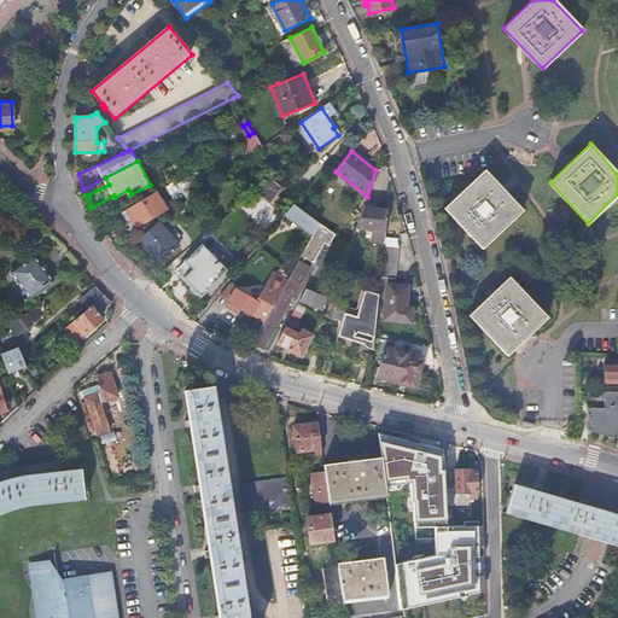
[(523,210),(484,169),(444,208),(482,248),(523,210)]
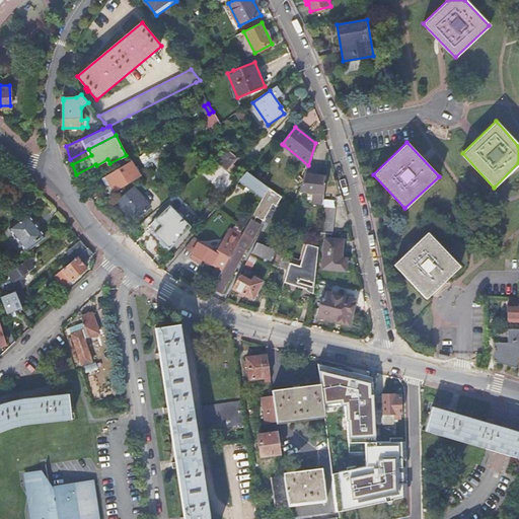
[(222,147),(218,143),(208,151),(212,156),(222,147)]
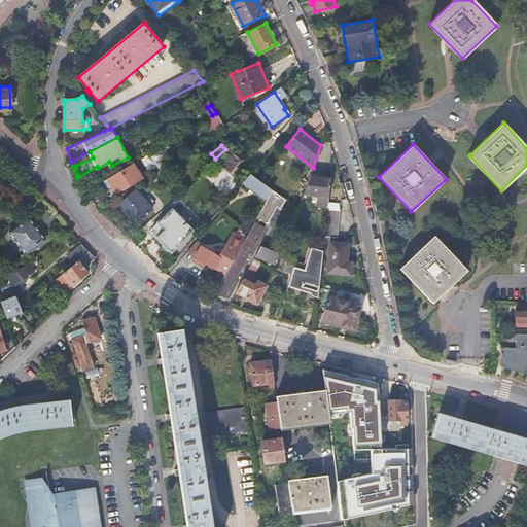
[(232,172),(241,159),(230,149),(219,163),(232,172)]
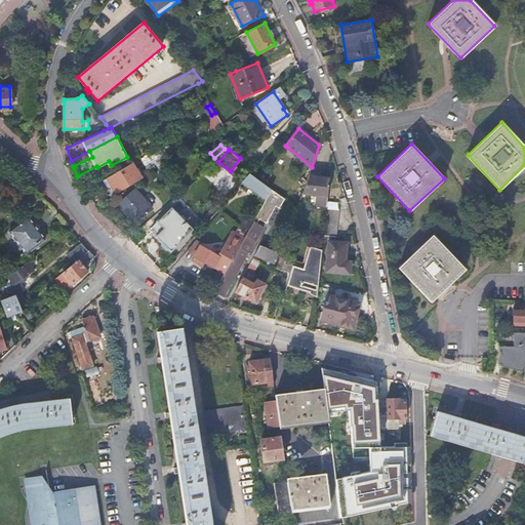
[(170,169),(165,161),(152,169),(157,177),(170,169)]
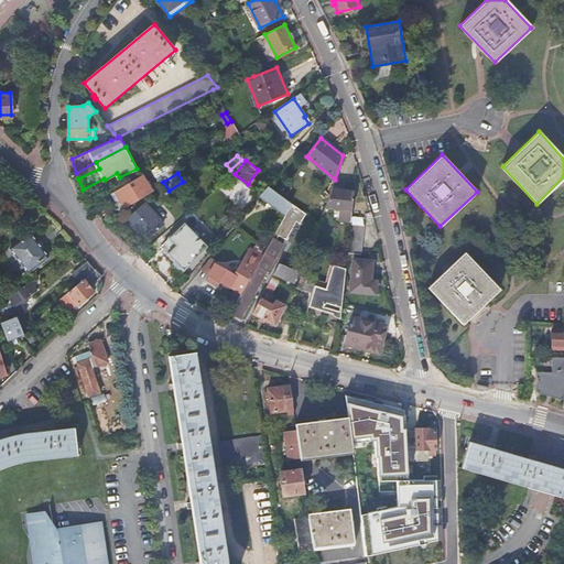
[(114,192),(123,208),(142,196),(132,181),(114,192)]
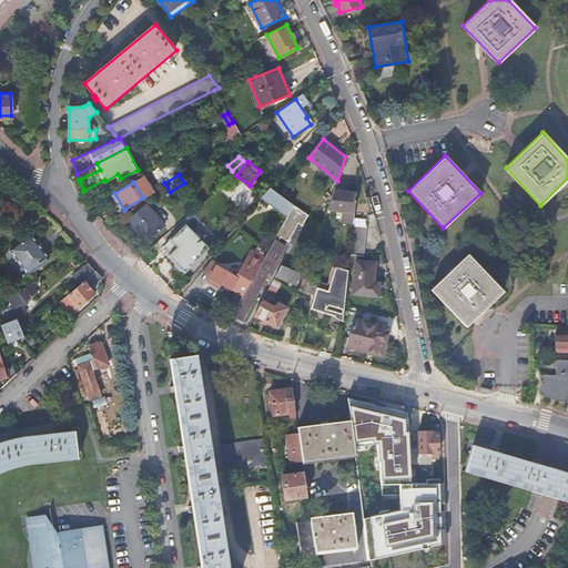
[(279,194),(271,186),(262,198),(287,217),(287,216),(294,205),(279,194)]
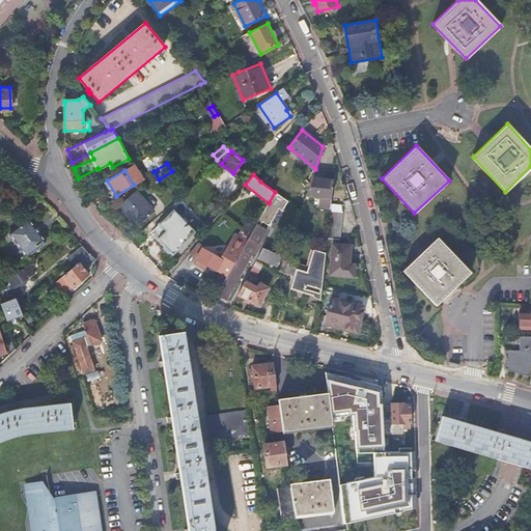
[(334,180),(312,178),(307,196),(314,196),(313,206),(331,208),(332,197),(334,180)]
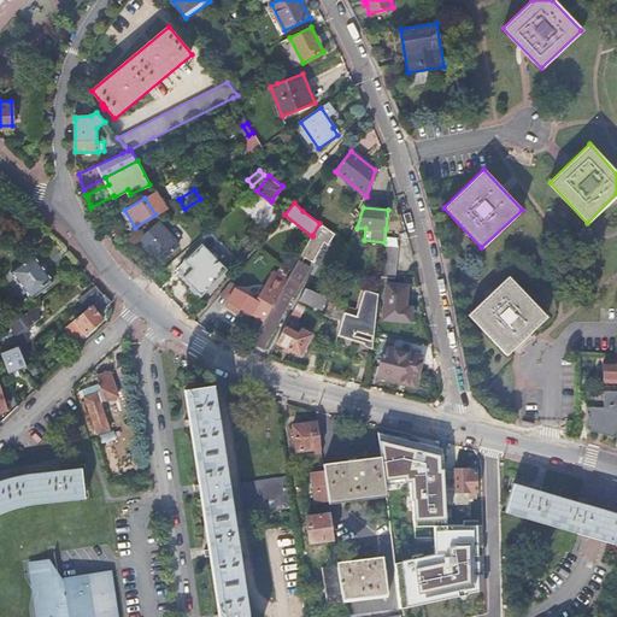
[(156,215),(135,228),(136,228),(156,216),(156,215)]
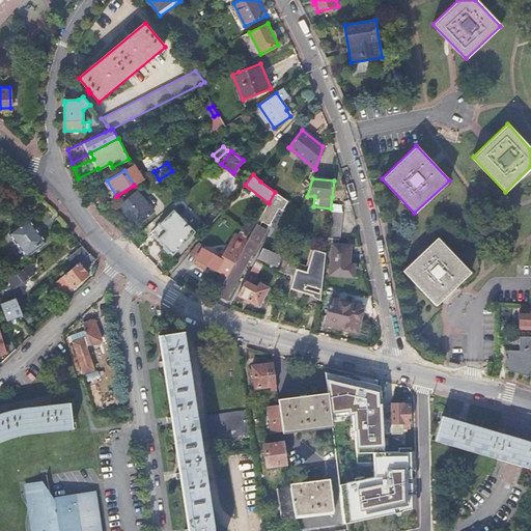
[(141,216),(144,219),(152,211),(134,192),(119,207),(135,223),(141,216)]
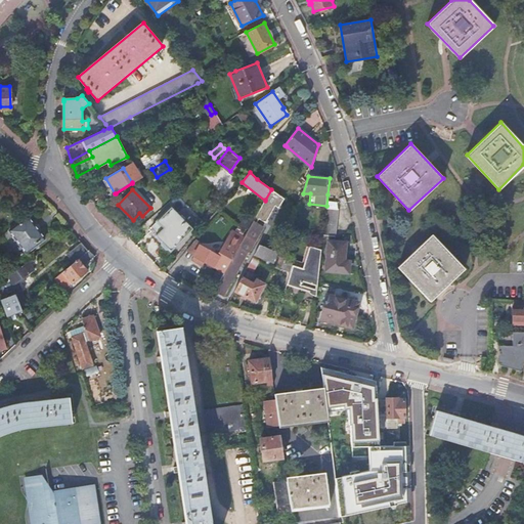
[(285,200),(271,189),(265,200),(278,210),(285,200)]
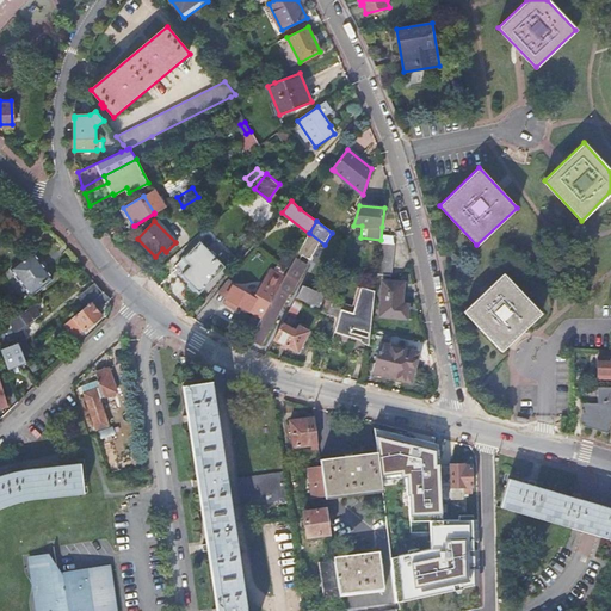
[(226,267),(201,242),(174,267),(199,292),(226,267)]
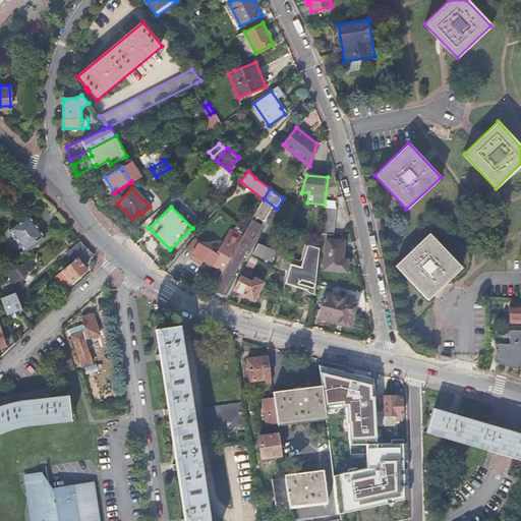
[(325,207),(322,233),(334,234),(338,208),(325,207)]
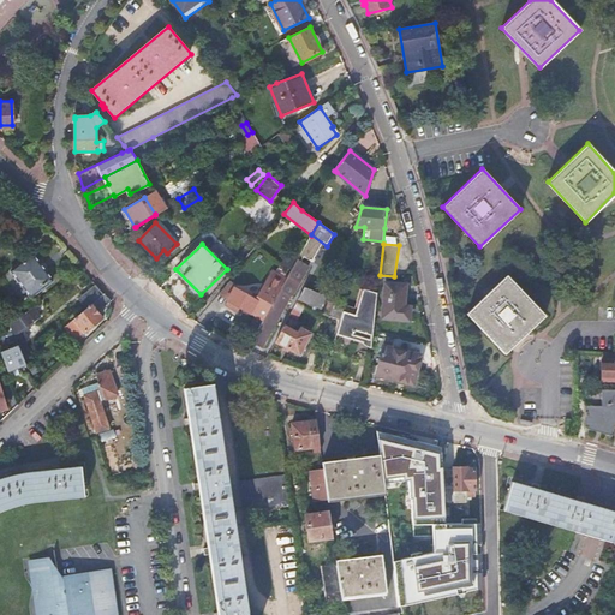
[(160,262),(167,254),(163,250),(156,258),(160,262)]
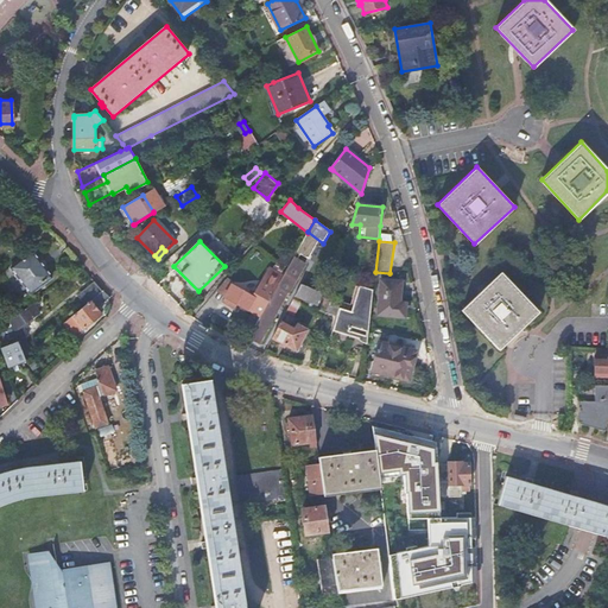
[(10,267),(14,272),(36,257),(32,251),(10,267)]
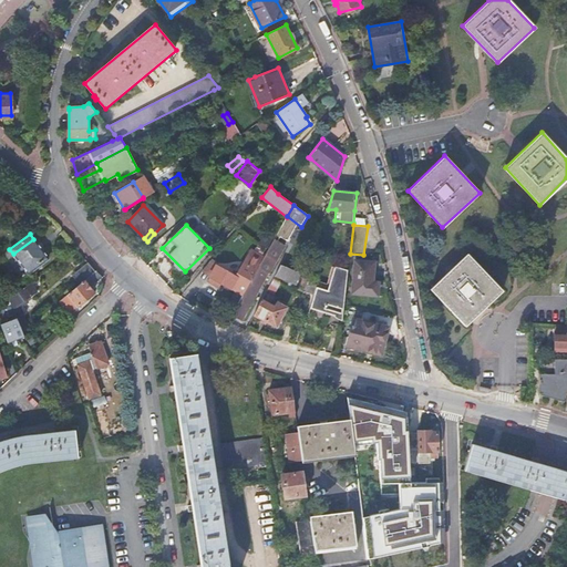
[(33,239),(13,254),(28,274),(48,258),(33,239)]
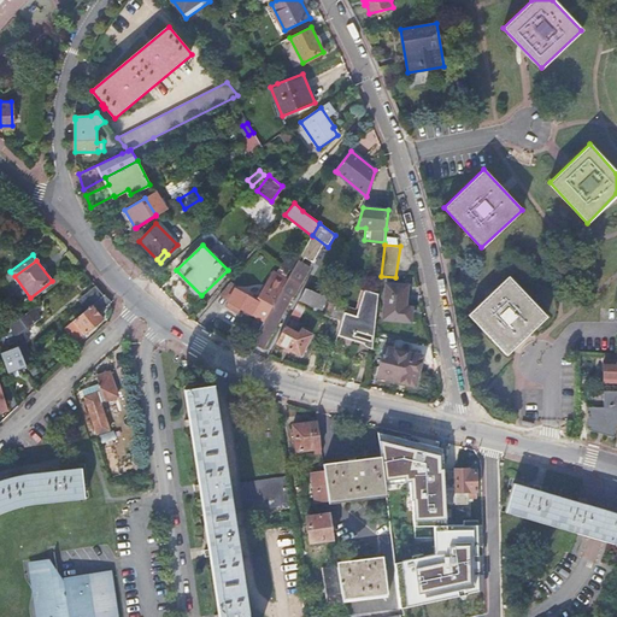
[(83,270),(77,260),(66,269),(74,277),(83,270)]
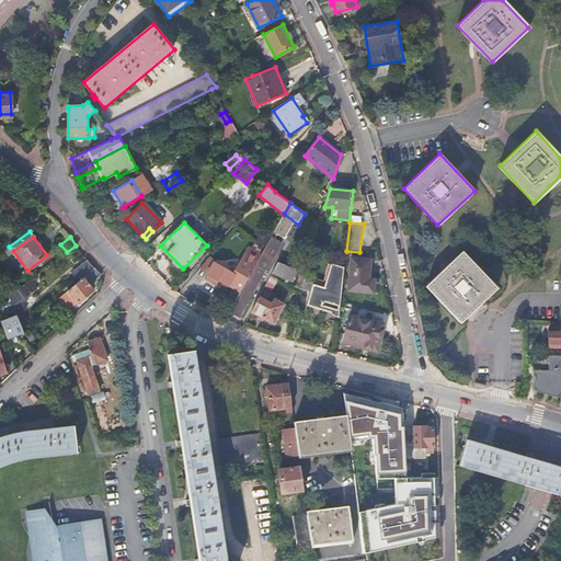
[(238,297),(230,311),(240,317),(248,304),(252,296),(254,290),(262,276),(263,277),(274,258),(283,242),(272,237),(266,247),(263,251),(252,272),(238,297)]
